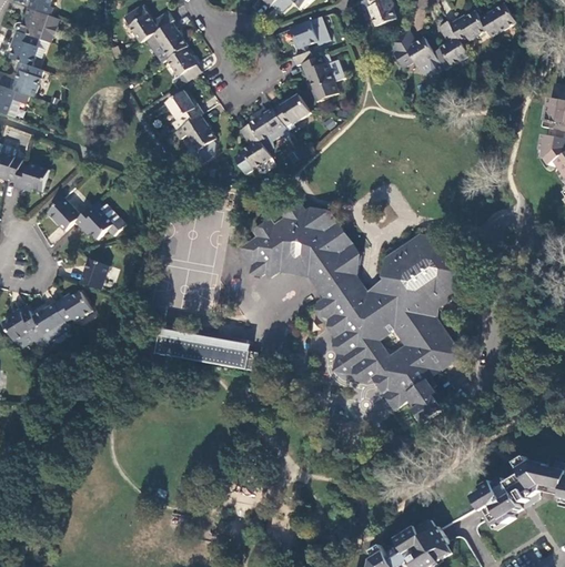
[(30,0),(28,8),(47,14),(48,16),(51,7),(48,6),(49,0),(30,0)]
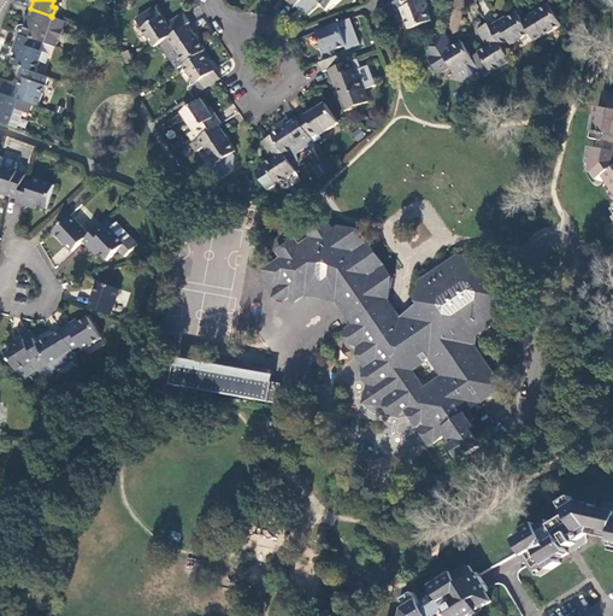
[(301,0),(295,5),(302,13),(314,3),(312,0),(317,0),(325,9),(334,0),(301,0)]
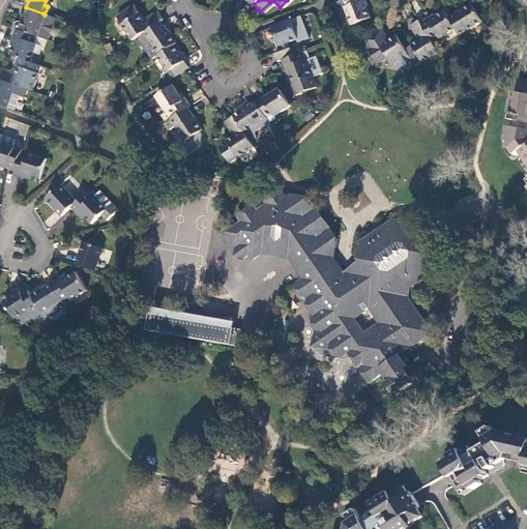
[(344,0),(346,5),(343,6),(350,25),(369,18),(361,1),(363,0),(344,0)]
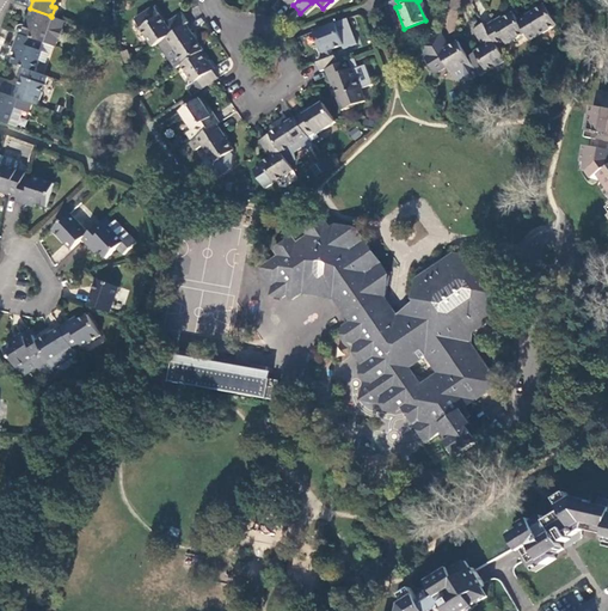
[(523,32),(528,41),(554,24),(542,5),(516,20),(523,32)]
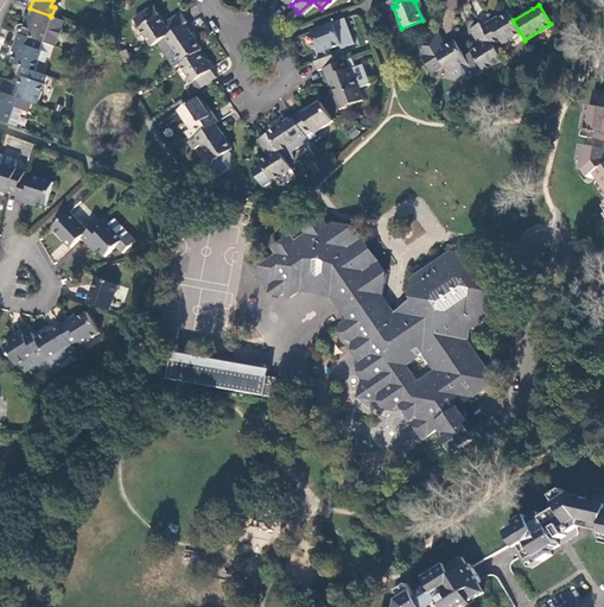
[(151,46),(156,43),(183,24),(185,23),(178,12),(165,21),(169,26),(165,29),(152,7),(132,19),(138,26),(151,46)]
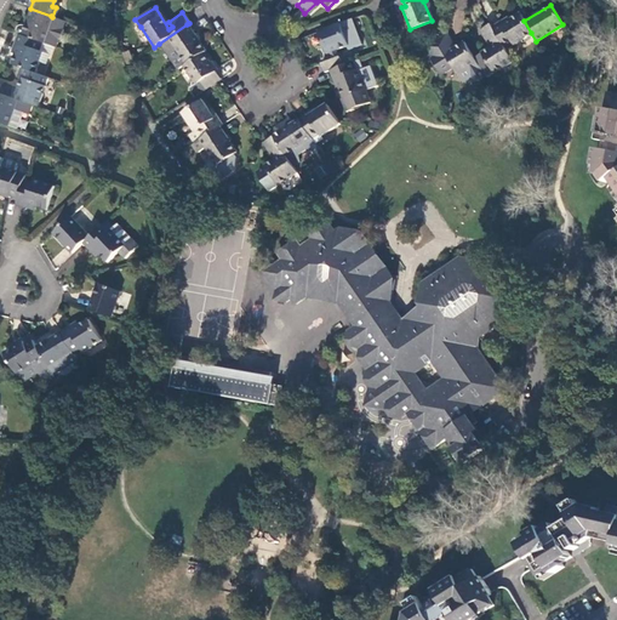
[(62,29),(64,21),(52,17),(51,16),(30,9),(24,27),(21,35),(40,41),(41,43),(51,45),(55,46),(57,39),(60,40),(63,29),(62,29)]
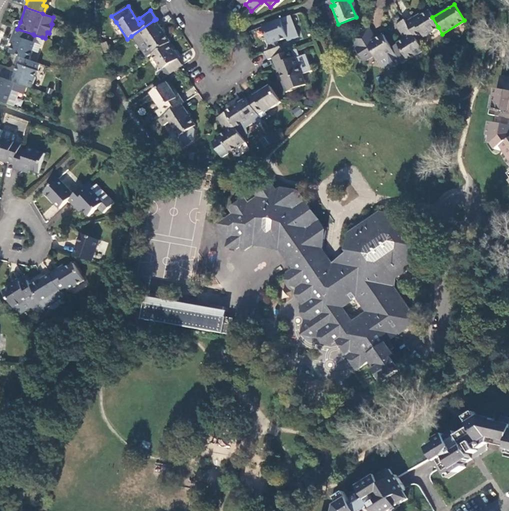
[(422,36),(438,27),(432,17),(428,11),(413,20),(412,18),(405,22),(415,38),(421,34),(422,36)]
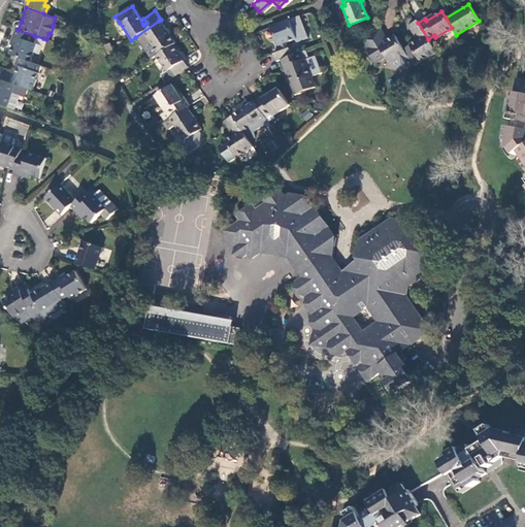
[(295,38),(288,20),(270,26),(277,45),(285,42),(295,38)]
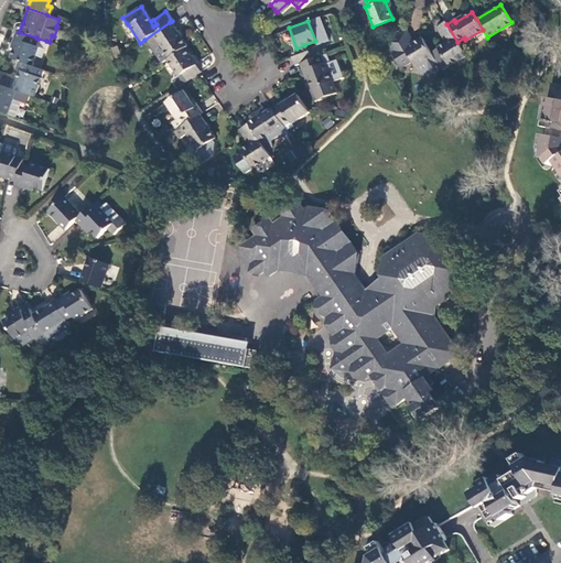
[(441,71),(465,55),(457,42),(446,24),(444,21),(435,26),(443,40),(448,38),(449,40),(430,53),(432,56),(440,69),(441,71)]
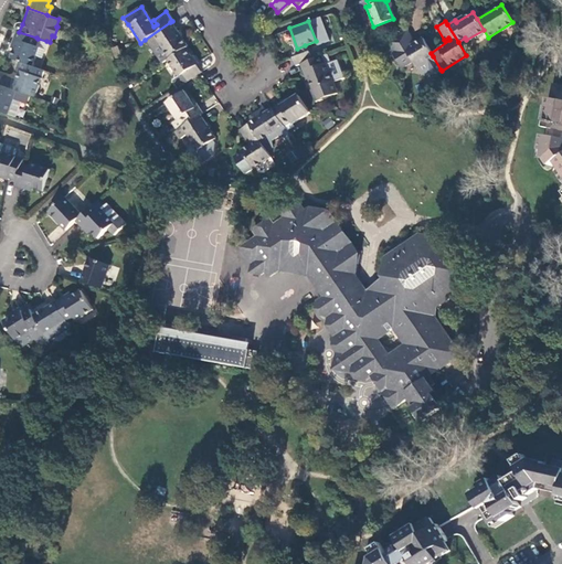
[(160,63),(165,60),(183,48),(186,46),(170,22),(145,40),(160,63)]
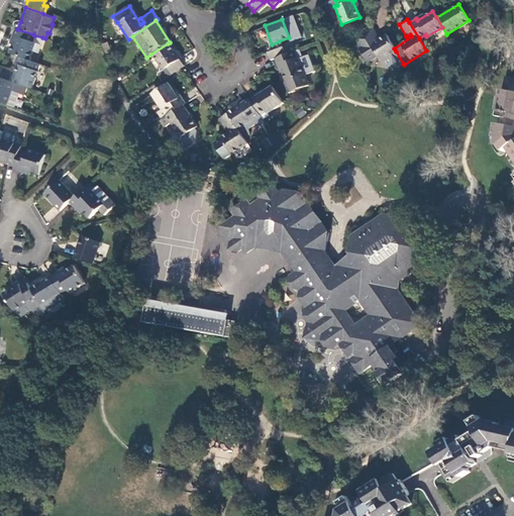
[(15,36),(10,54),(28,60),(31,50),(34,43),(30,41),(33,34),(17,29),(15,28),(12,35),(15,36)]
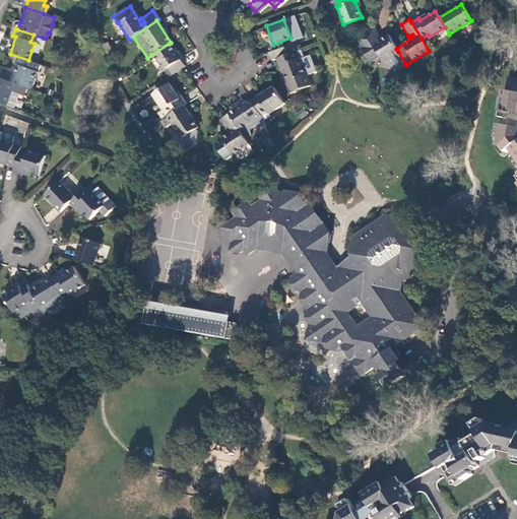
[(379,42),(372,28),(354,40),(361,49),(361,50),(369,63),(379,57),(382,62),(398,52),(396,49),(388,36),(379,42)]
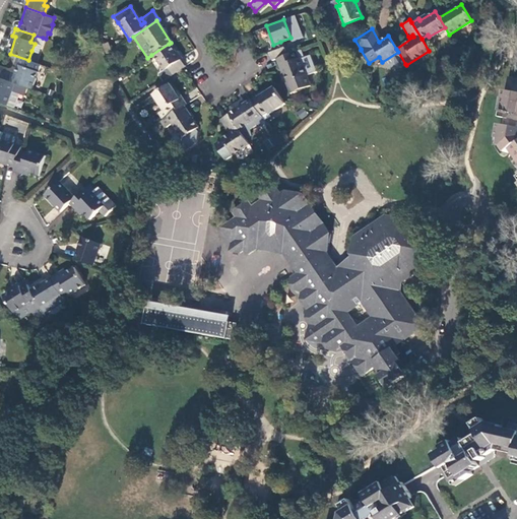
[(35,36),(34,35),(30,42),(35,44),(31,51),(38,53),(43,38),(35,36)]
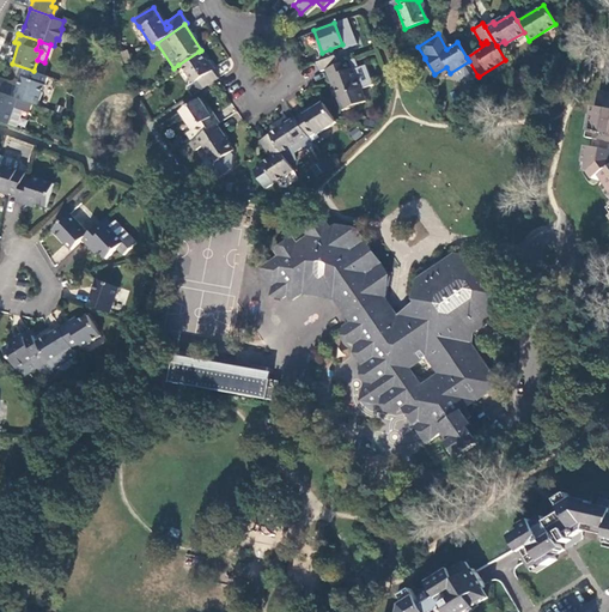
[(333,55),(330,49),(322,53),(324,59),(333,55)]
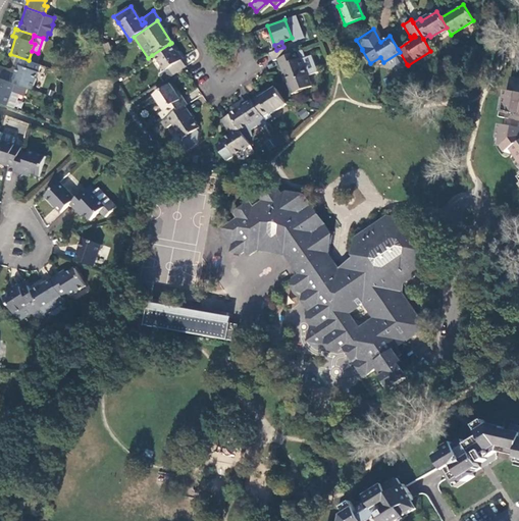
[(160,74),(163,80),(184,66),(169,44),(152,55),(164,70),(160,74)]
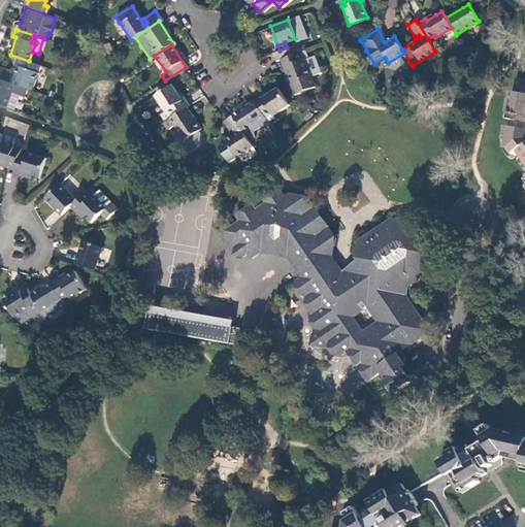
[(280,59),(290,55),(287,47),(280,51),(272,54),(275,61),(280,59)]
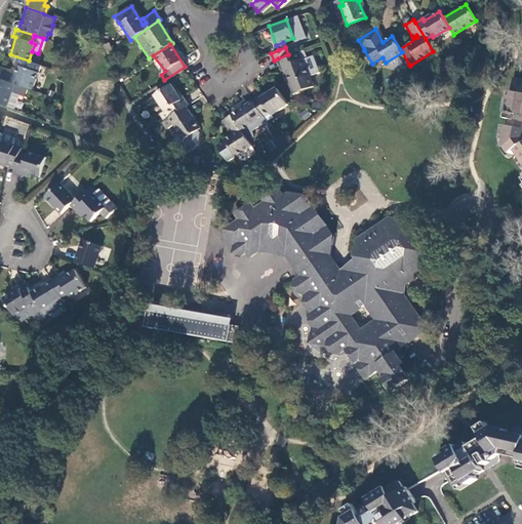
[(298,58),(296,52),(288,54),(278,58),(280,66),(283,66),(289,82),(308,76),(300,57),(298,58)]
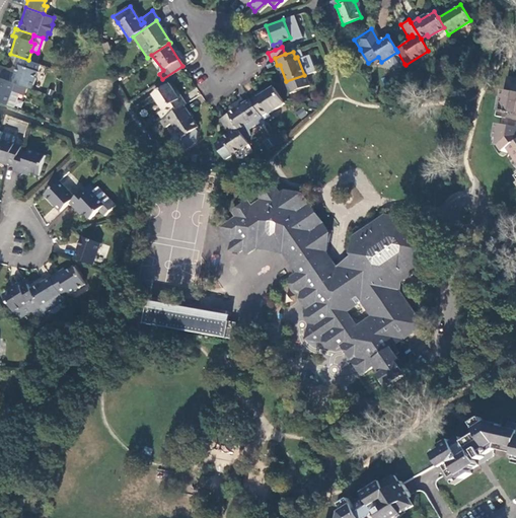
[(395,69),(404,64),(397,52),(381,62),(385,69),(392,64),(395,69)]
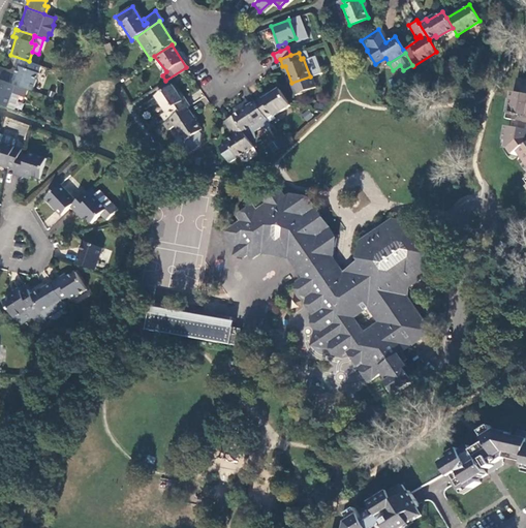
[(0,79),(26,89),(31,91),(37,73),(18,66),(14,76),(0,70),(0,79)]
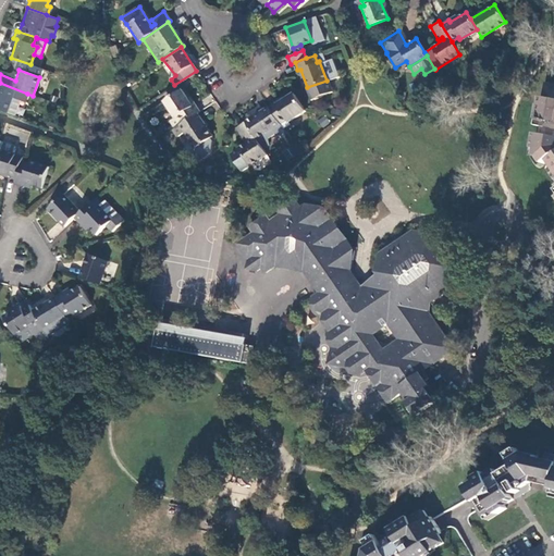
[(0,110),(14,115),(21,100),(24,101),(27,94),(0,83),(0,110)]
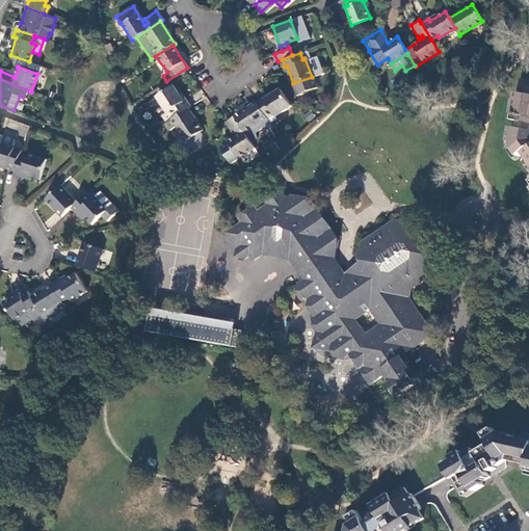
[(528,81),(523,80),(520,96),(516,95),(513,102),(519,103),(517,112),(521,113),(528,115),(528,81)]
